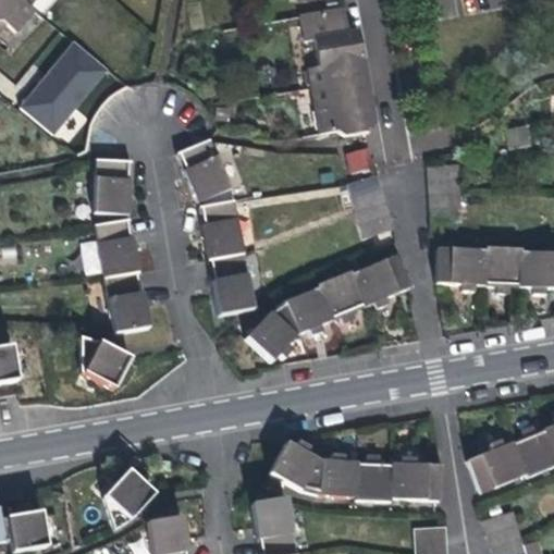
[(37,9),(32,4),(26,0),(0,0),(0,33),(10,22),(19,29),(37,9)]
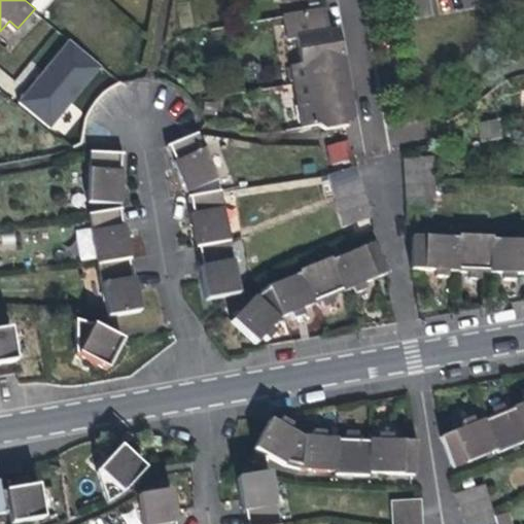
[(294,62),(298,79),(348,71),(344,48),(340,27),(332,29),(327,5),(286,12),(290,36),(298,34),(303,61),(294,62)]
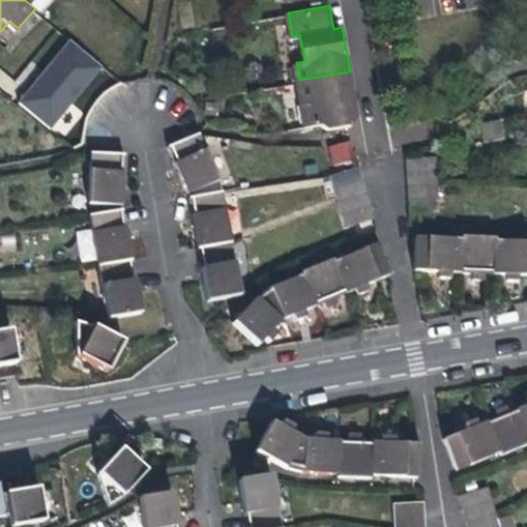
[(53,126),(107,64),(74,36),(20,97),(53,126)]
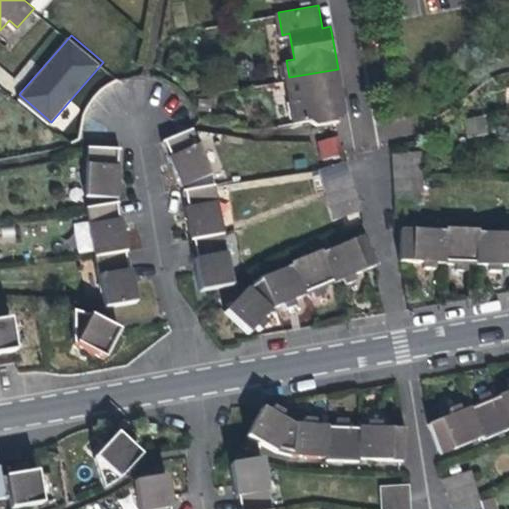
[(289,77),(296,120),(312,118),(318,122),(340,118),(346,112),(342,89),(338,69),(289,77)]
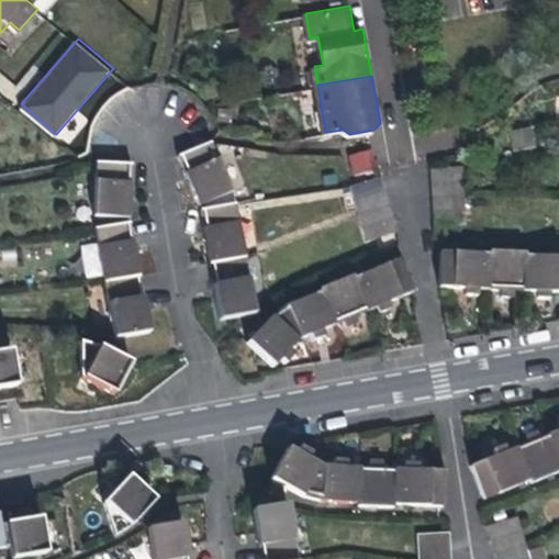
[(516,147),(539,144),(535,123),(513,126),(516,147)]
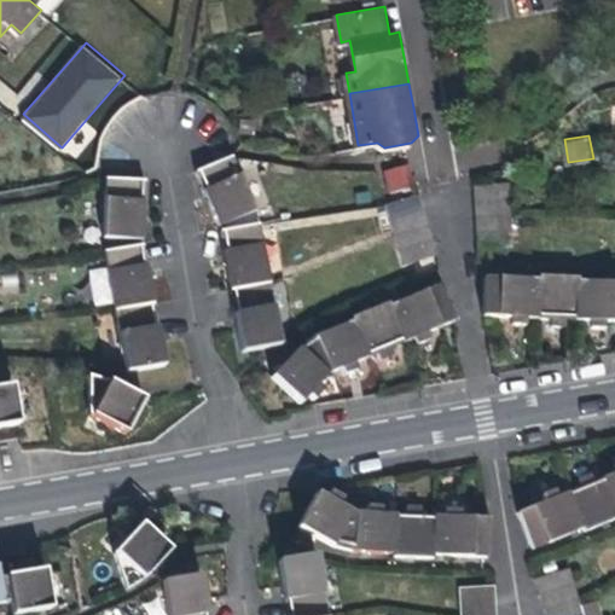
[(259,208),(236,152),(199,167),(213,199),(222,222),(259,208)]
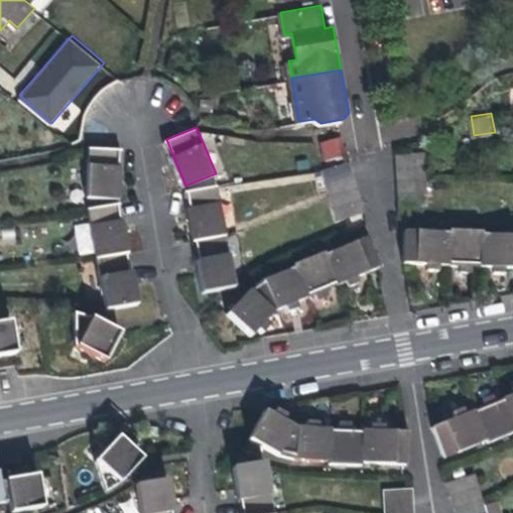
[(329,159),(347,153),(341,135),(324,141),(329,159)]
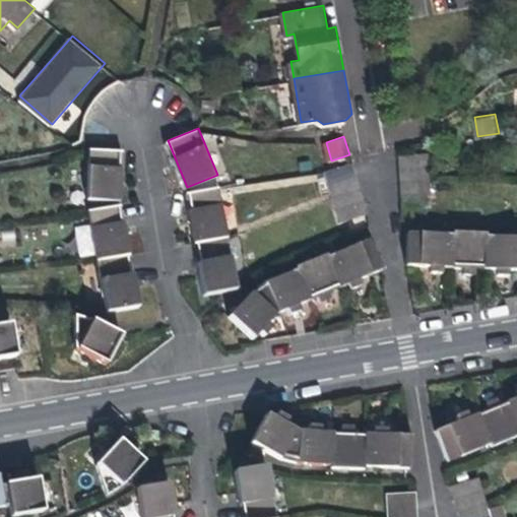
[(125,148),(91,147),(89,197),(123,198),(124,170),(125,148)]
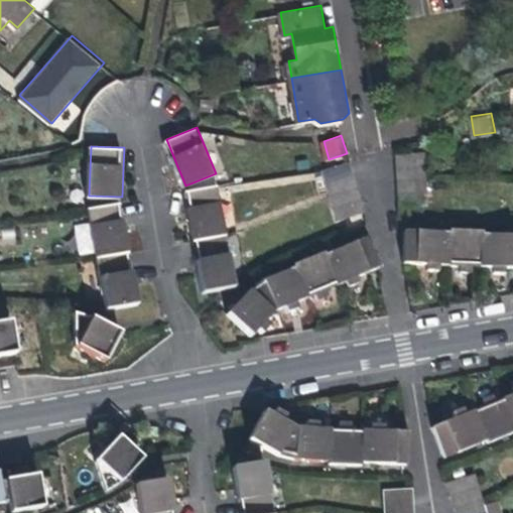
[(429,203),(427,150),(398,151),(400,204),(429,203)]
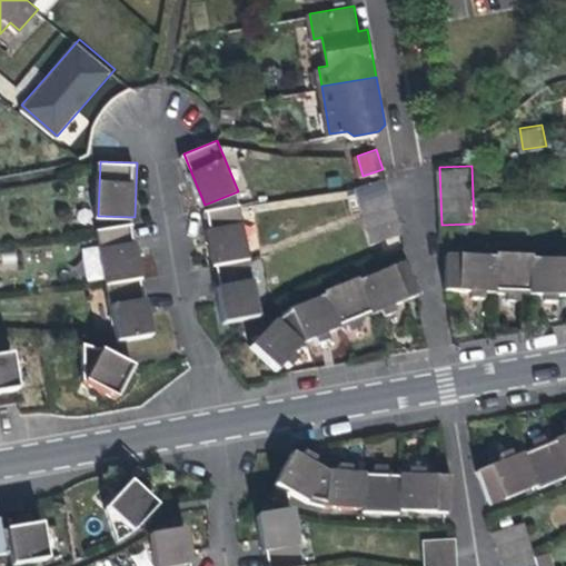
[(388,177),(357,187),(374,241),(405,231),(388,177)]
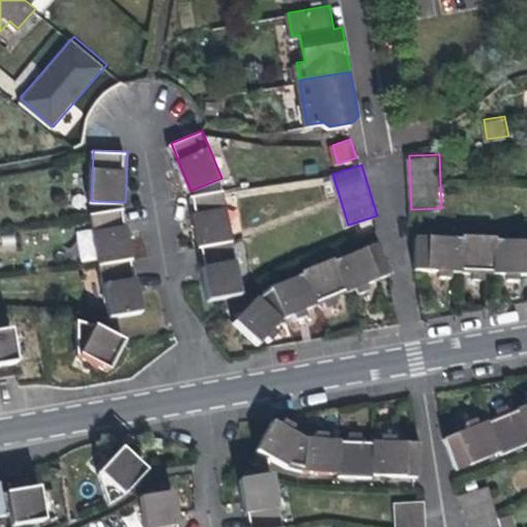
[(241,292),(224,189),(191,195),(196,224),(204,272),(208,298),(241,292)]
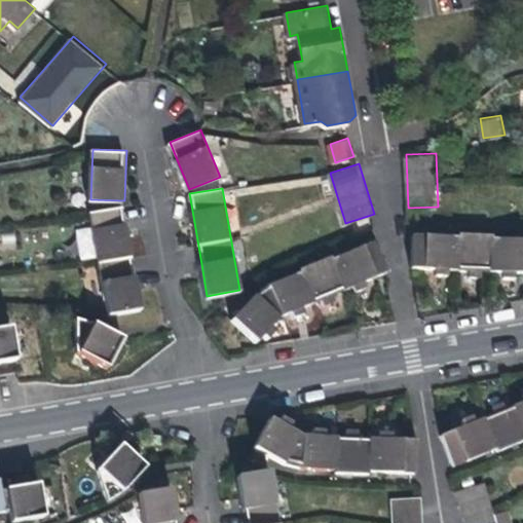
[(123,206),(91,211),(110,312),(142,307),(137,278),(128,231),(123,206)]
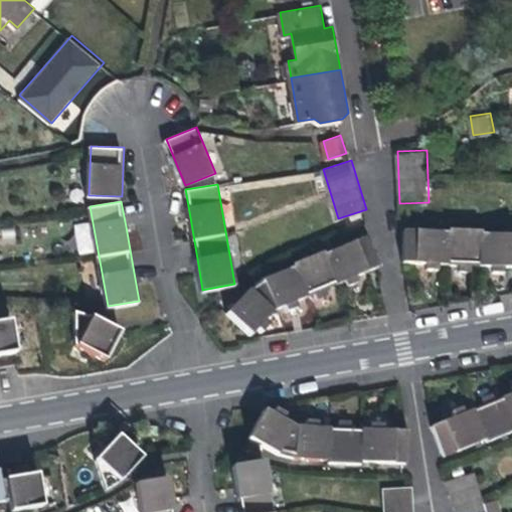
[(473,264),(481,264),(483,231),(483,228),(468,227),(451,226),(451,229),(424,228),(405,227),(403,260),(429,261),(429,267),(441,268),(442,262),(461,263),(461,269),(472,269),(473,264)]
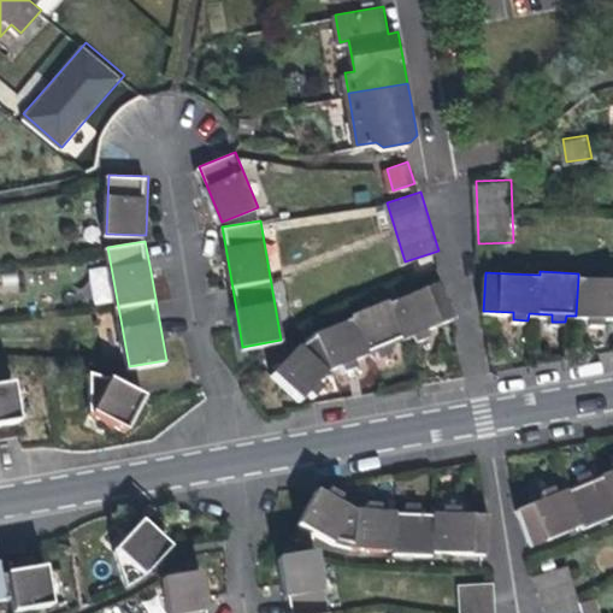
[(606,318),(612,318),(612,278),(601,278),(578,277),(576,316),(590,317),(590,324),(606,325),(606,318)]
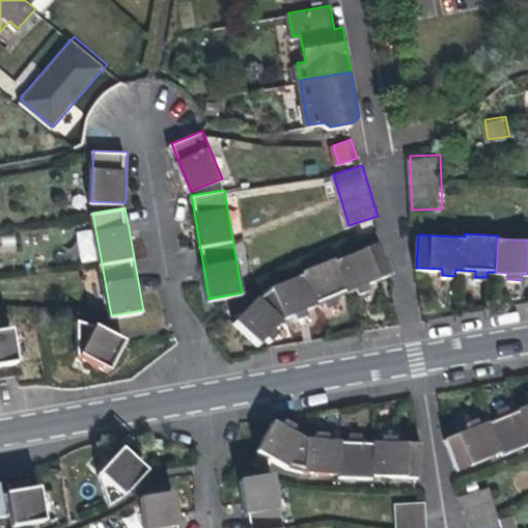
[(336,260),(350,292),(358,287),(360,294),(372,288),(369,283),(391,274),(392,274),(380,243),(356,252),(336,260)]
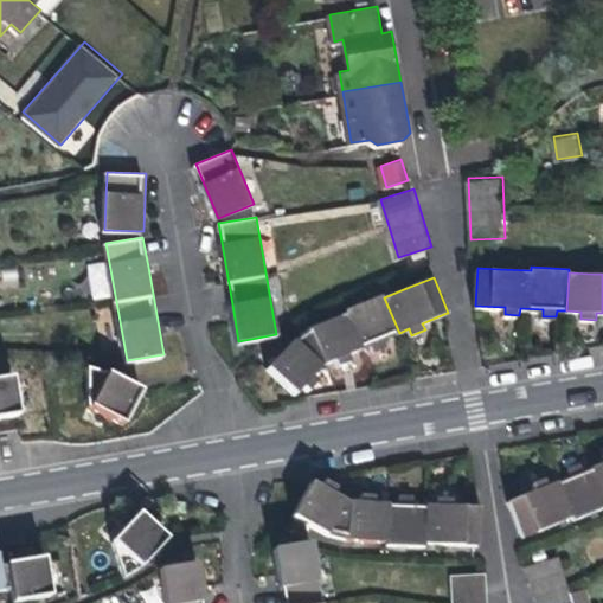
[(350,310),(364,347),(373,344),(376,350),(389,345),(386,338),(399,333),(384,297),(383,294),(364,301),(348,308),(350,310)]
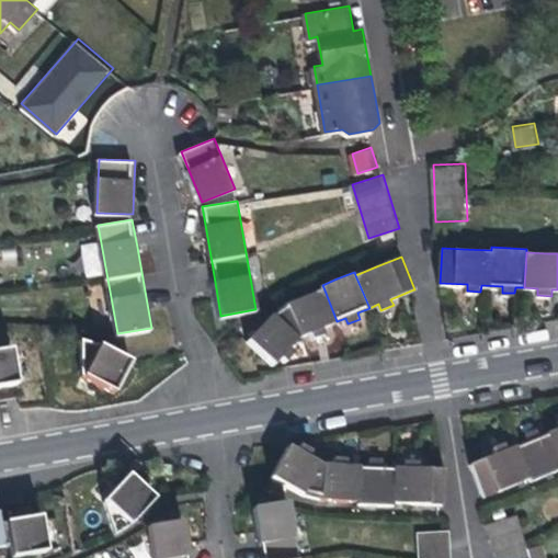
[(337,321),(323,287),(309,294),(292,300),(306,333),(311,331),(315,338),(327,332),(325,326),(337,321)]
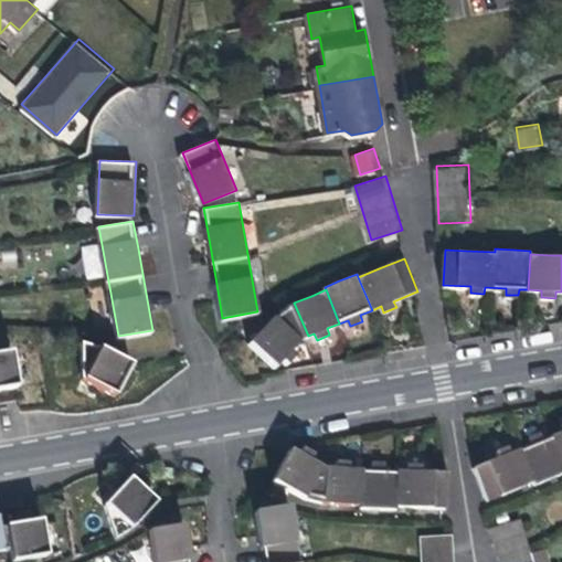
[(276,314),(304,339),(308,336),(294,303),(276,314)]
